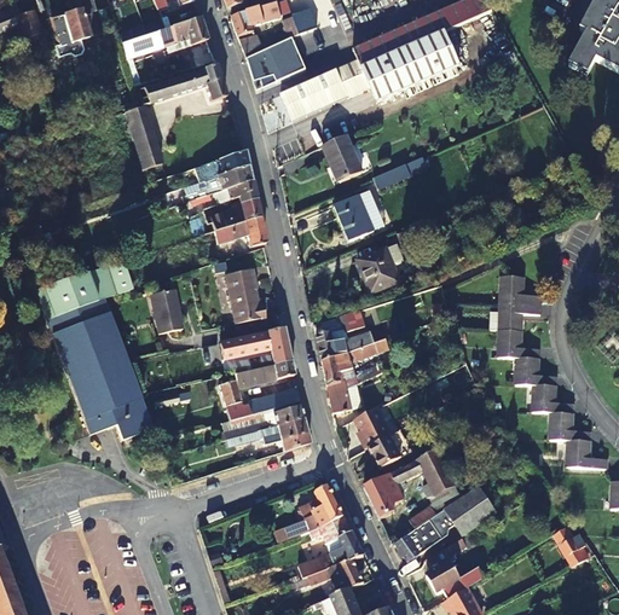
[(0,29),(16,23),(13,15),(6,0),(0,0),(0,29)]
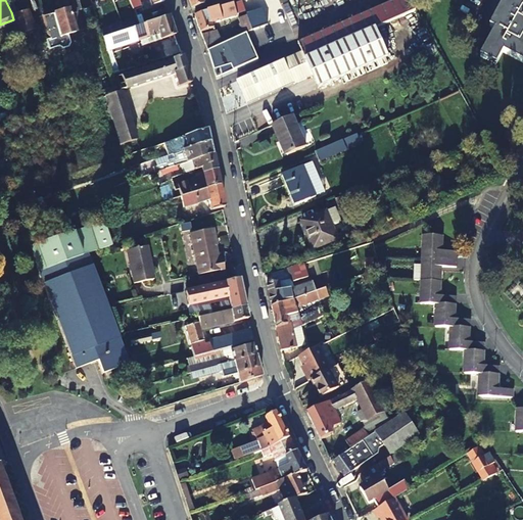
[(141,5),(139,0),(129,0),(138,22),(144,20),(139,5),(141,5)]
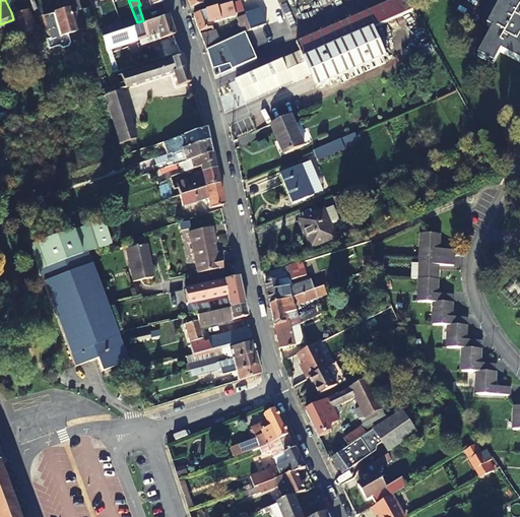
[(244,8),(241,0),(237,0),(194,12),(200,29),(212,25),(211,20),(236,12),(236,11),(244,8)]
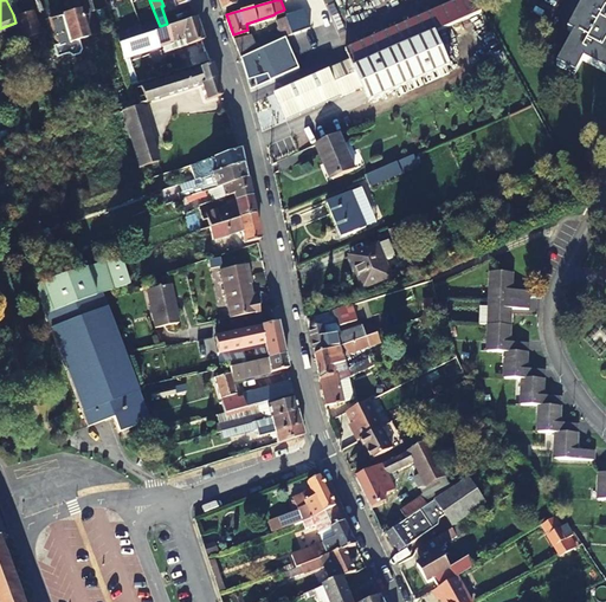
[(350,57),(275,90),(288,117),(362,84),(368,97),(450,62),(436,30),(482,10),(476,0),(451,0),(346,46),(350,57)]
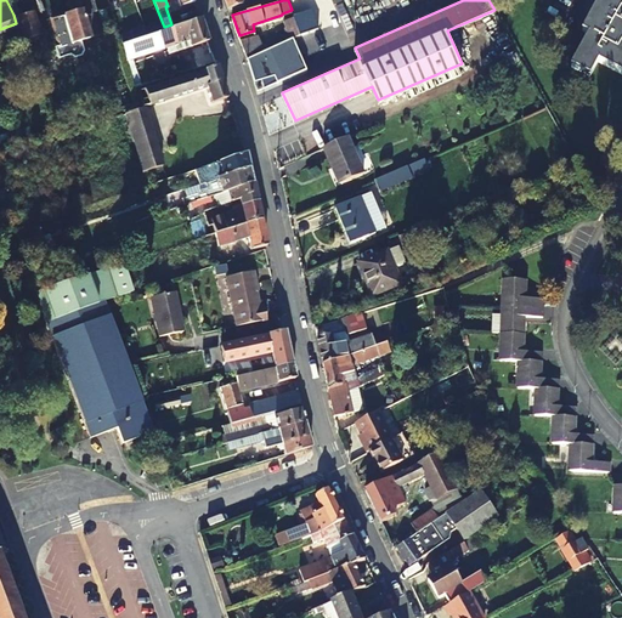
[(598,58),(621,69),(621,0),(598,0),(583,28),(588,32),(571,63),(591,73),(598,58)]
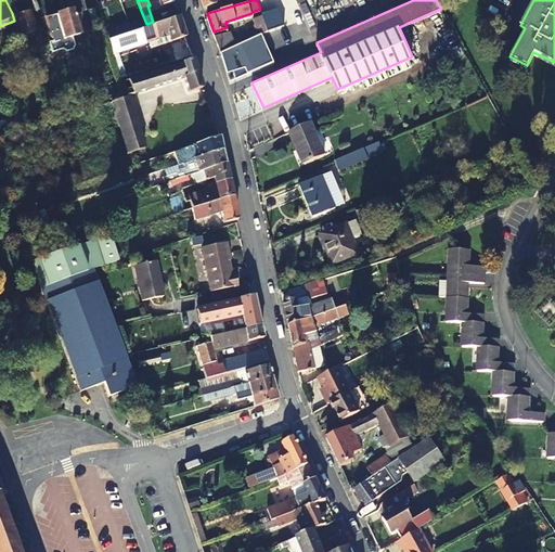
[(72,34),(79,31),(73,11),(72,5),(46,13),(52,38),(48,39),(51,50),(62,47),(66,50),(72,48),(74,43),(72,34)]
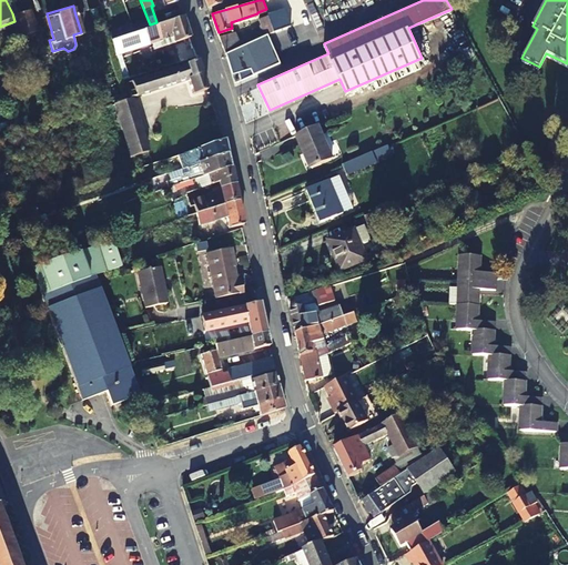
[(164,11),(168,19),(182,14),(179,7),(164,11)]
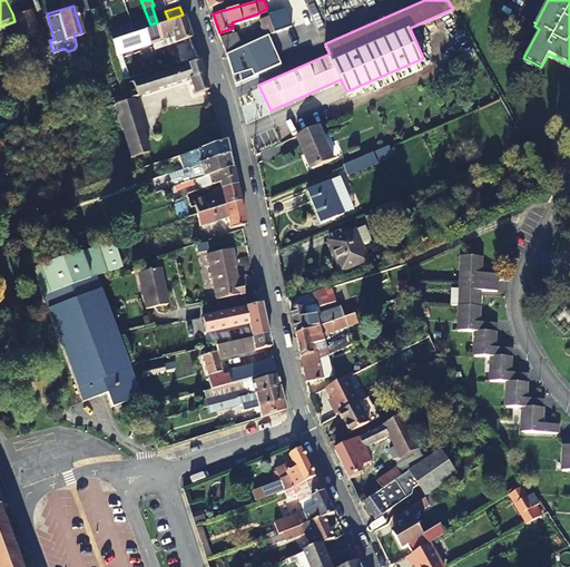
[(12,13),(15,21),(20,35),(39,29),(30,8),(12,13)]
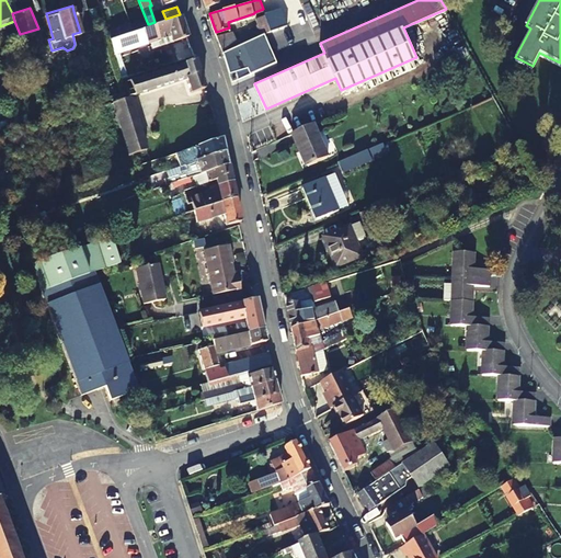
[(73,11),(80,32),(90,29),(86,14),(84,14),(82,8),(73,11)]
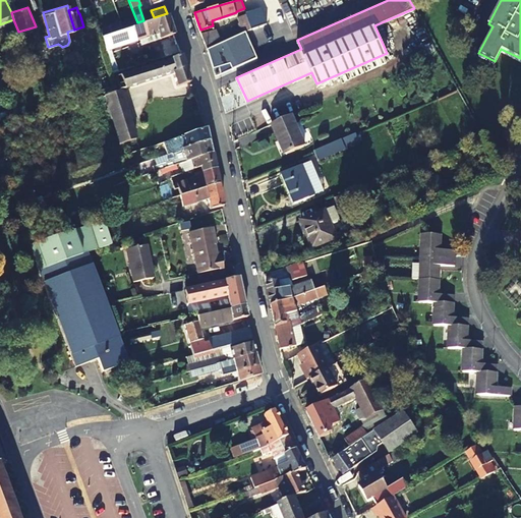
[(137,22),(122,27),(110,32),(101,35),(105,48),(157,32),(159,37),(173,33),(167,13),(154,17),(143,20),(137,22)]
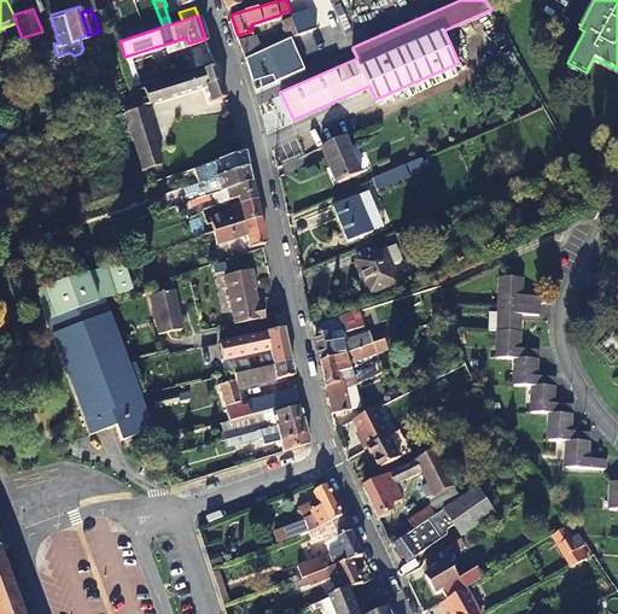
[(287,36),(298,31),(292,16),(283,18),(287,36)]
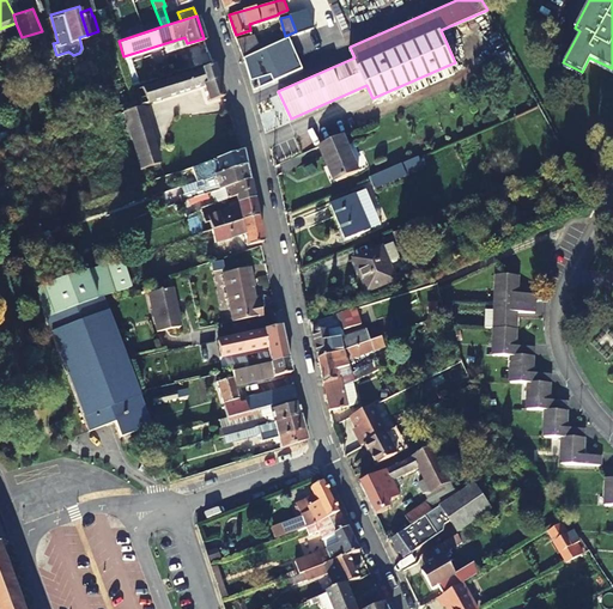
[(129,37),(144,32),(141,24),(127,29),(129,37)]
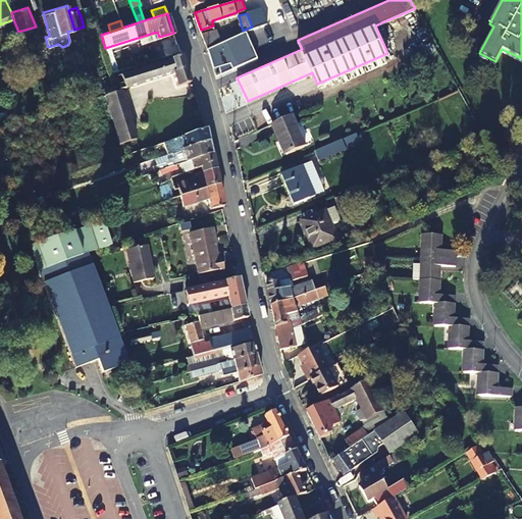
[(207,48),(222,41),(215,28),(201,33),(207,48)]
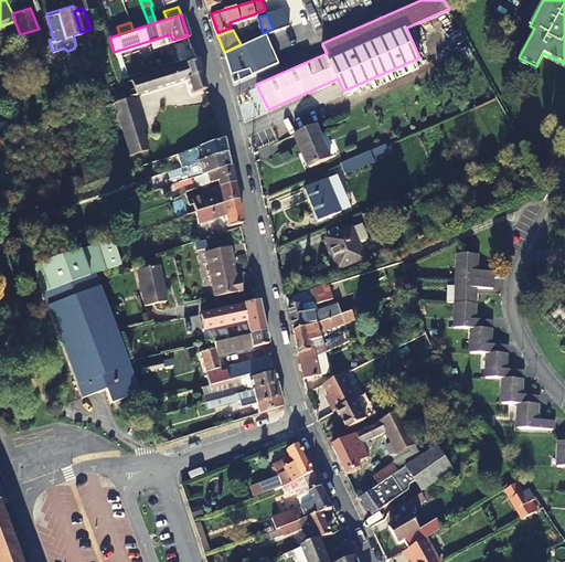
[(187,77),(191,92),(205,86),(195,57),(124,80),(128,95),(187,77)]
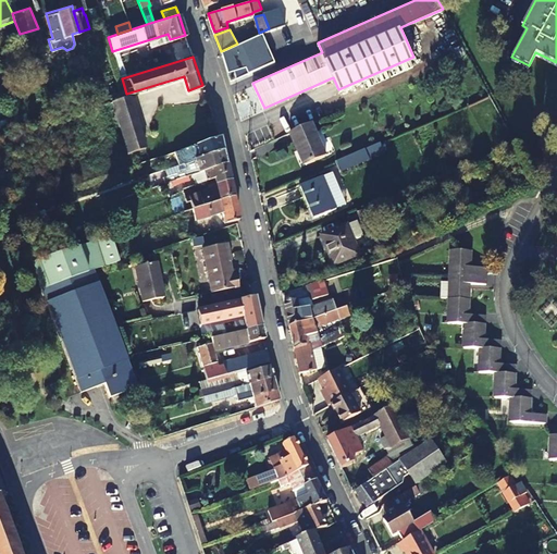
[(127,95),(110,100),(126,152),(146,146),(130,95),(127,95)]
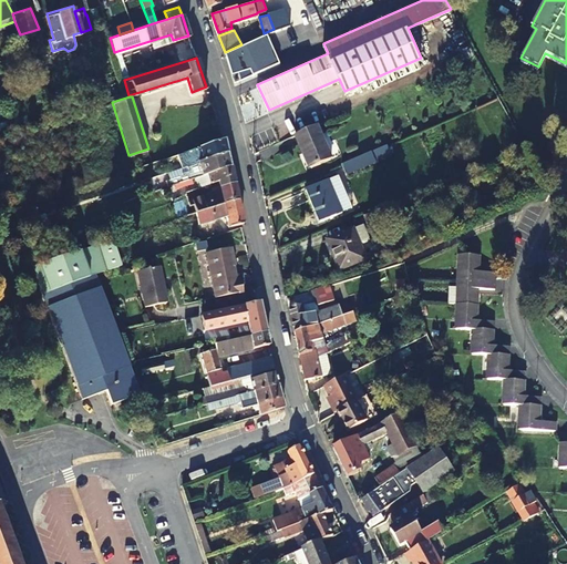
[(6,120),(0,121),(0,130),(1,132),(9,130),(6,120)]
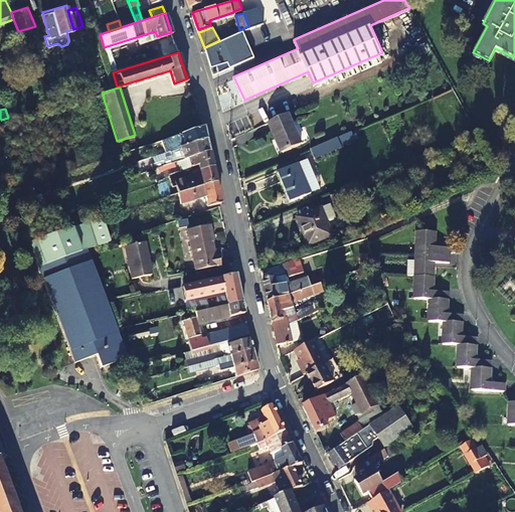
[(278,136),(283,149),(301,142),(288,111),(269,120),(276,136),(278,136)]
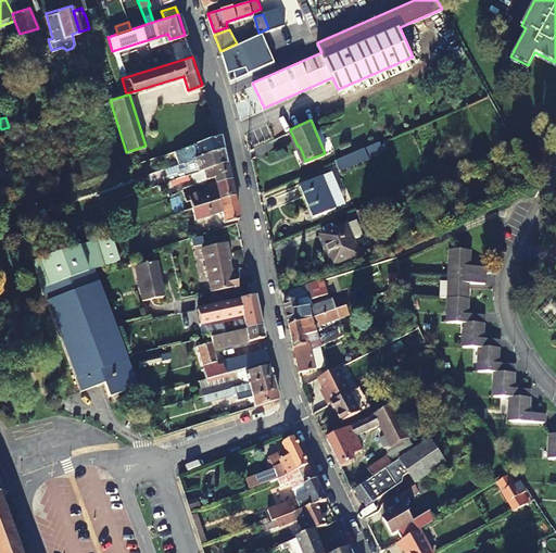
[(222,147),(218,134),(159,153),(162,162),(176,158),(177,162),(182,160),(222,147)]
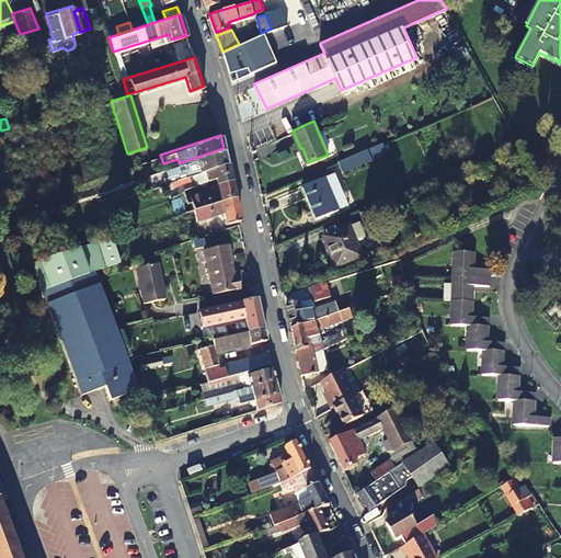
[(384,140),(338,159),(342,170),(373,158),(371,155),(387,148),(384,140)]
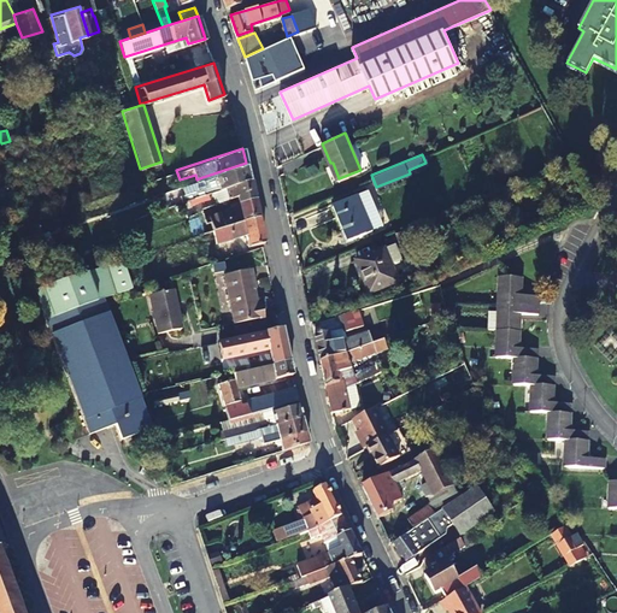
[(246,163),(203,177),(205,183),(197,186),(198,189),(183,193),(180,195),(182,201),(207,192),(211,192),(250,178),(246,163)]
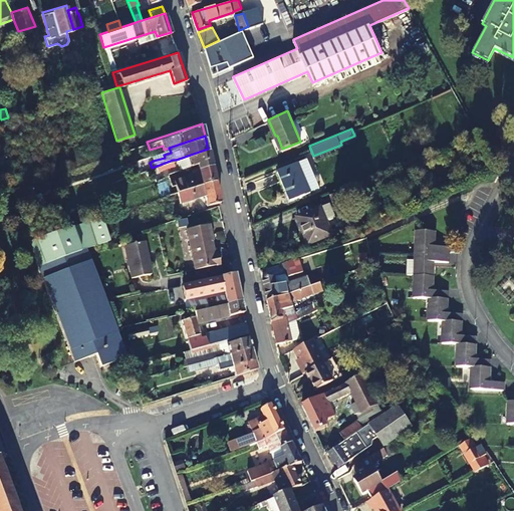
[(487,149),(492,158),(501,154),(496,144),(487,149)]
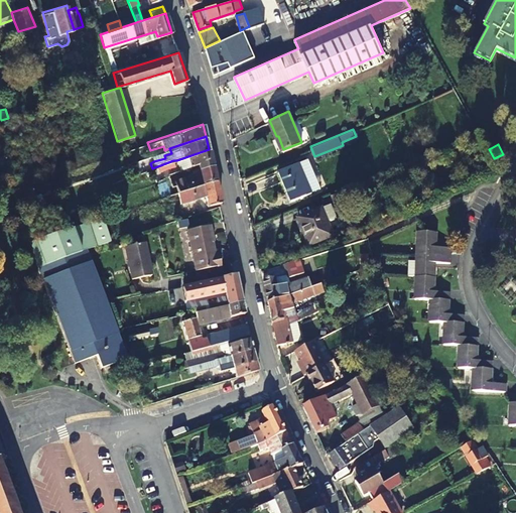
[(151,154),(153,161),(165,158),(164,155),(171,153),(169,148),(164,150),(151,154)]
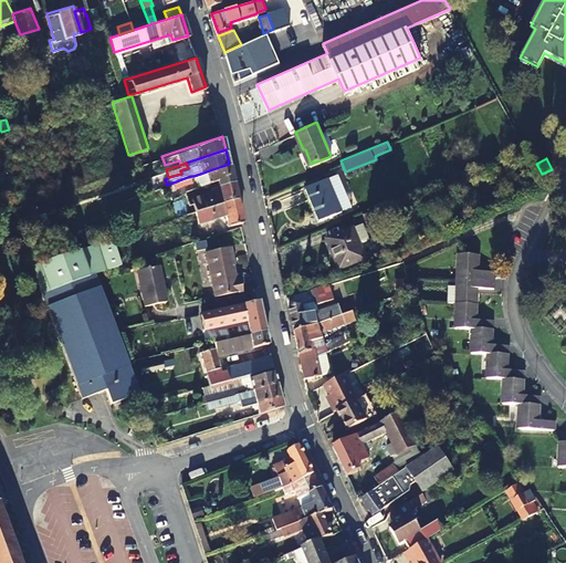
[(232,181),(229,164),(194,176),(197,186),(218,178),(219,184),(232,181)]
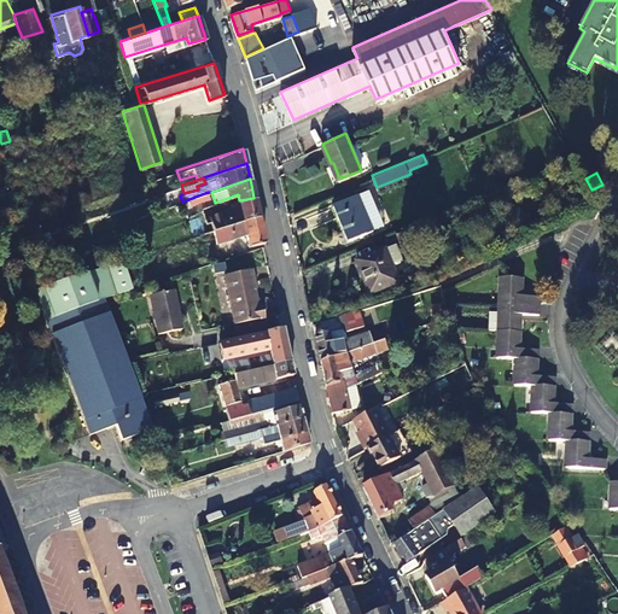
[(333,204),(348,238),(373,228),(383,223),(368,188),(333,204)]
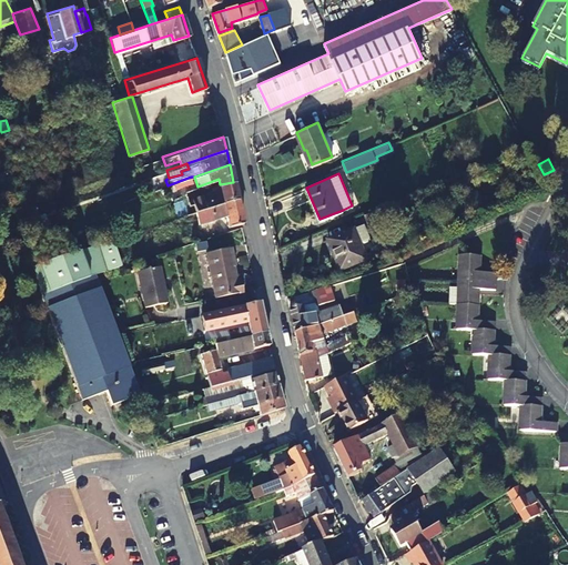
[(169,190),(193,182),(191,177),(168,185),(169,190)]
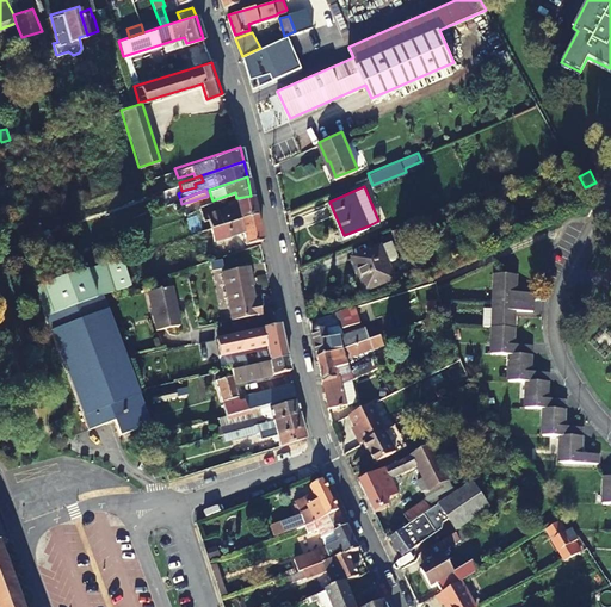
[(251,196),(236,198),(228,200),(229,205),(203,214),(204,218),(198,221),(202,230),(205,229),(236,218),(255,214),(251,196)]
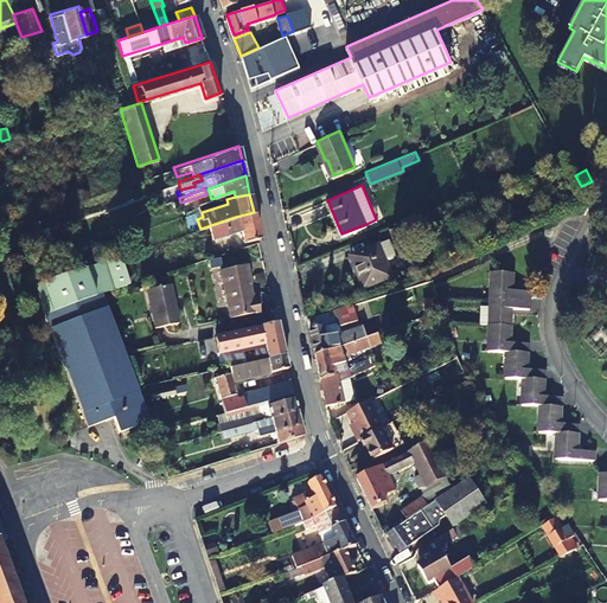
[(254,212),(235,217),(204,228),(206,236),(218,232),(221,237),(243,230),(244,241),(259,237),(255,215),(254,212)]
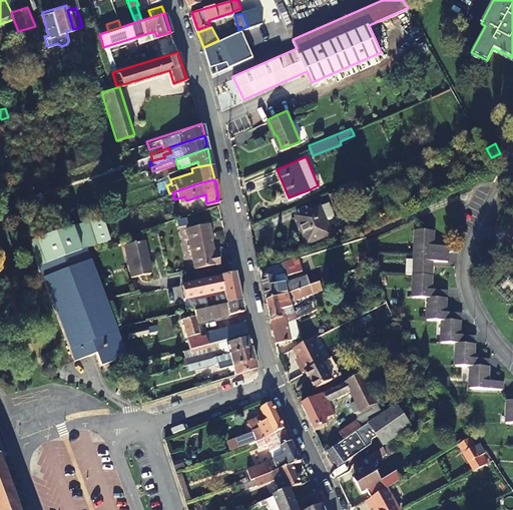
[(329,192),(332,199),(350,191),(347,184),(329,192)]
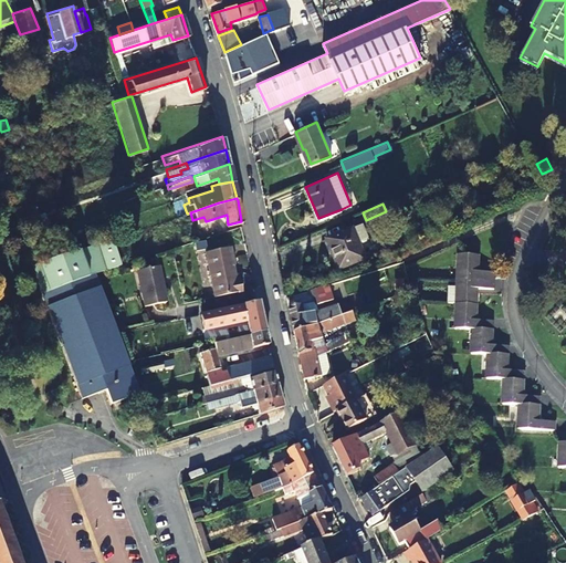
[(28,231),(43,226),(39,212),(22,218),(28,231)]
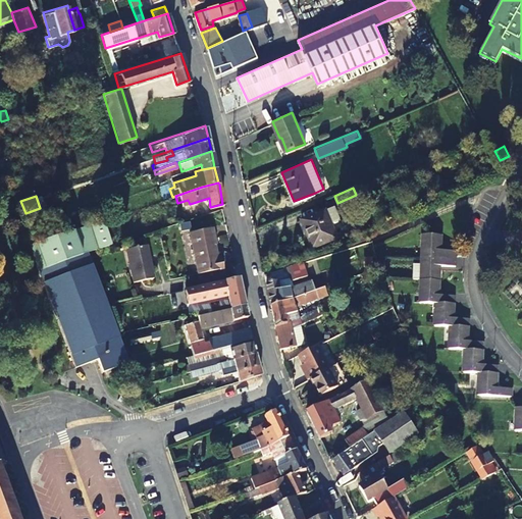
[(187,202),(176,205),(180,219),(196,214),(194,207),(188,208),(187,202)]
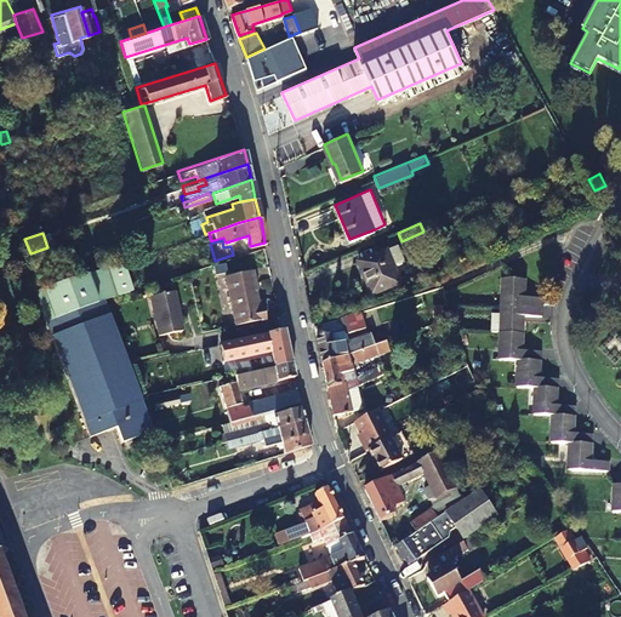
[(404,260),(397,244),(358,260),(372,293),(400,280),(394,266),(402,263),(404,260)]
